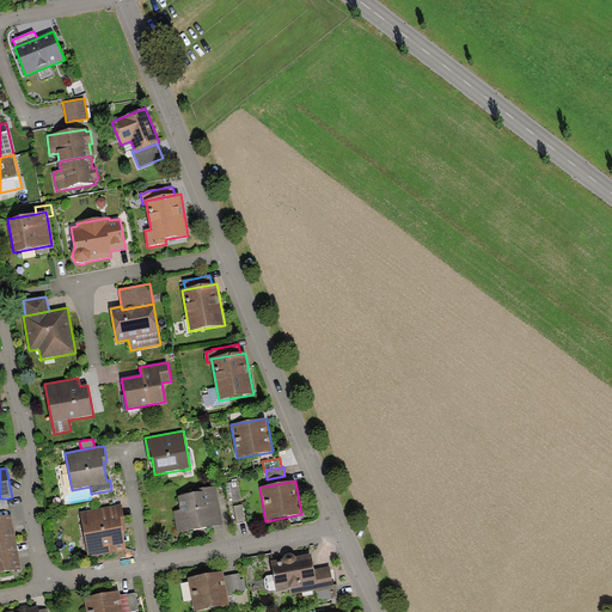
[(238,482),(230,483),(233,503),(242,501),(238,482)]
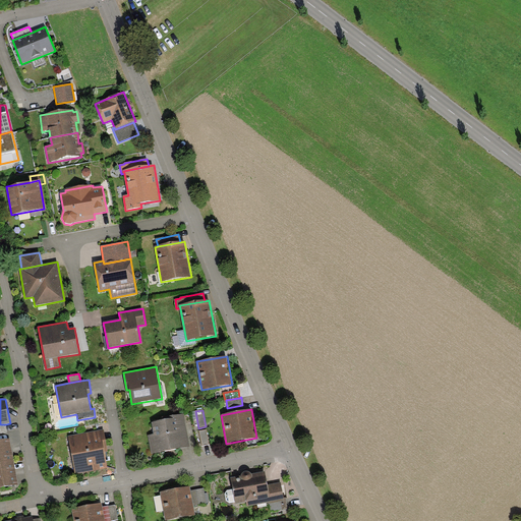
[(154,433),(148,436),(152,454),(190,447),(183,413),(165,417),(166,420),(152,423),(154,433)]
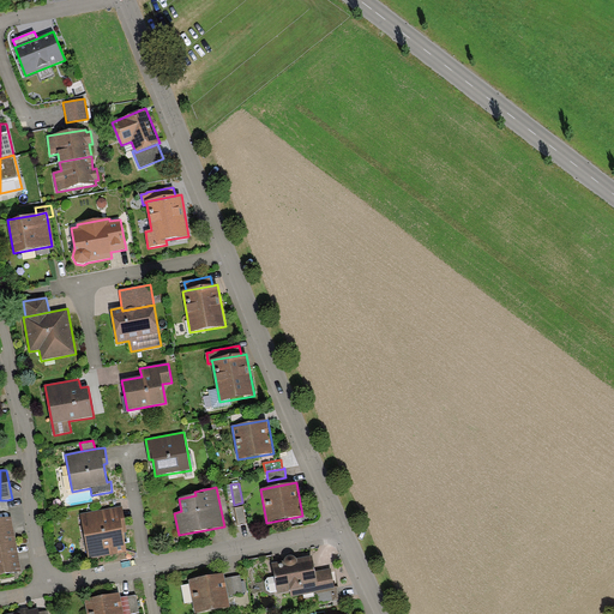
[(122,506),(80,515),(89,560),(127,553),(122,525),(126,524),(122,506)]
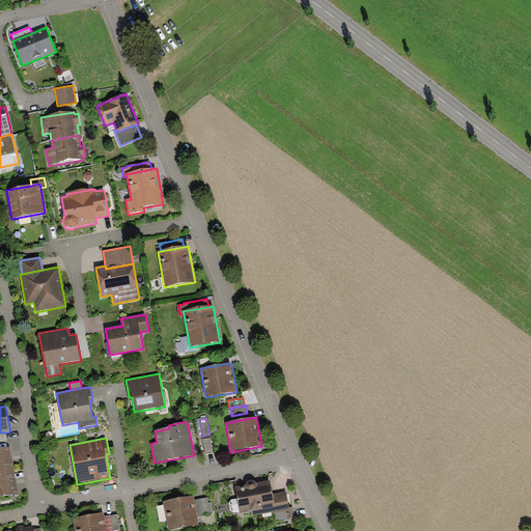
[(211,438),(203,440),(206,455),(214,453),(211,438)]
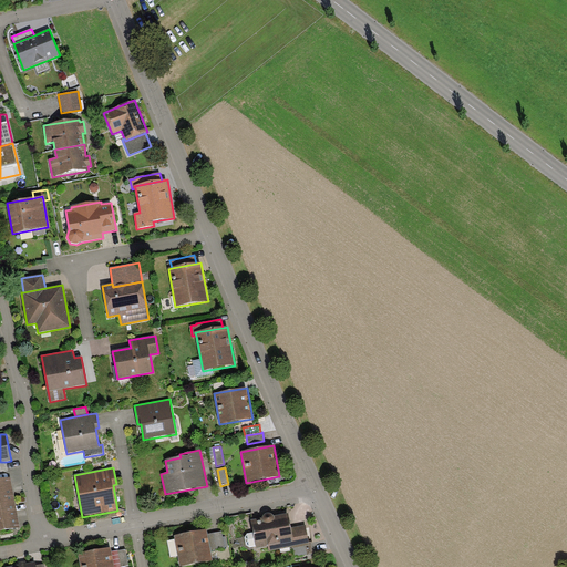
[(0,505),(16,503),(10,477),(0,478),(0,505)]
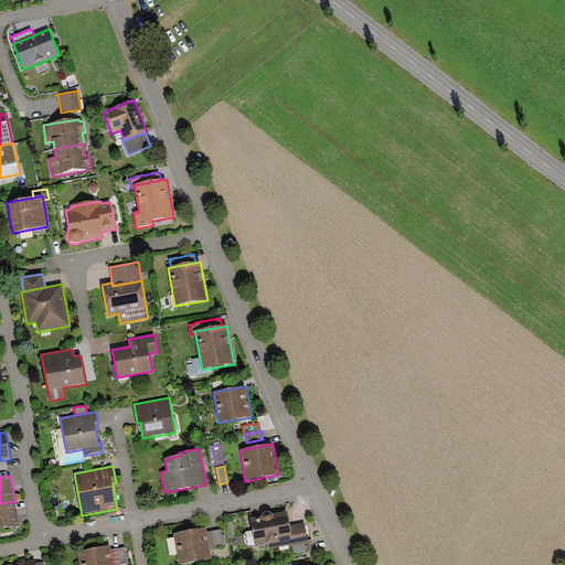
[(16,501),(0,503),(0,530),(20,525),(16,501)]
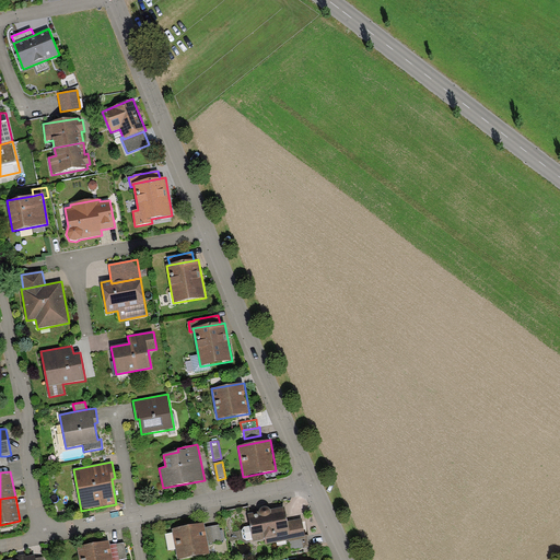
[(259,512),(248,514),(254,543),(265,540),(266,545),(288,540),(291,539),(288,522),(284,506),(270,510),(269,509),(268,508),(267,508),(266,508),(264,508),(263,509),(260,510),(260,511),(259,511),(259,512)]
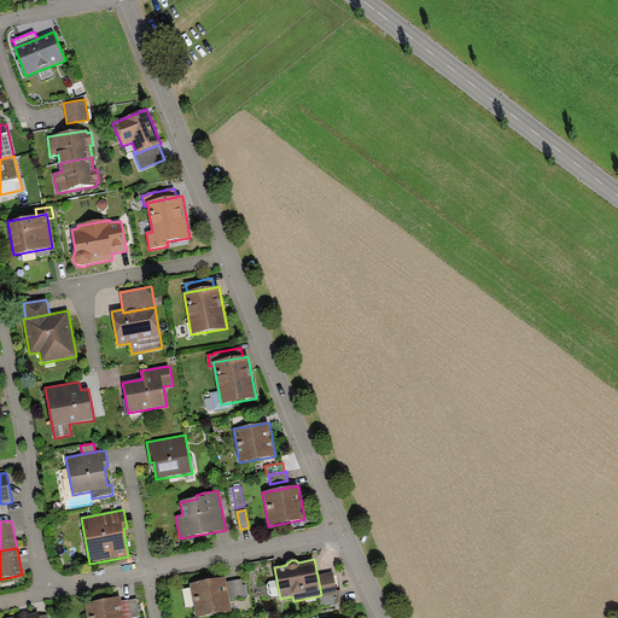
[(333,572),(318,576),(321,595),(318,596),(318,598),(338,594),(333,572)]
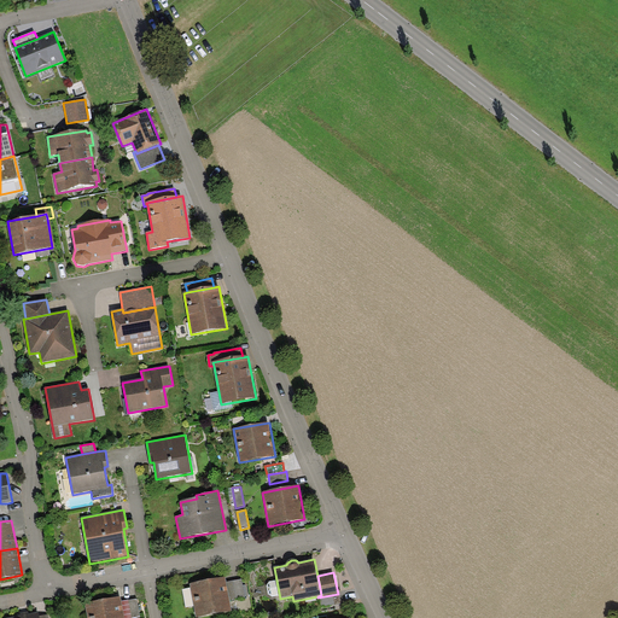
[(190,584),(196,617),(232,611),(229,600),(226,582),(226,578),(190,584)]
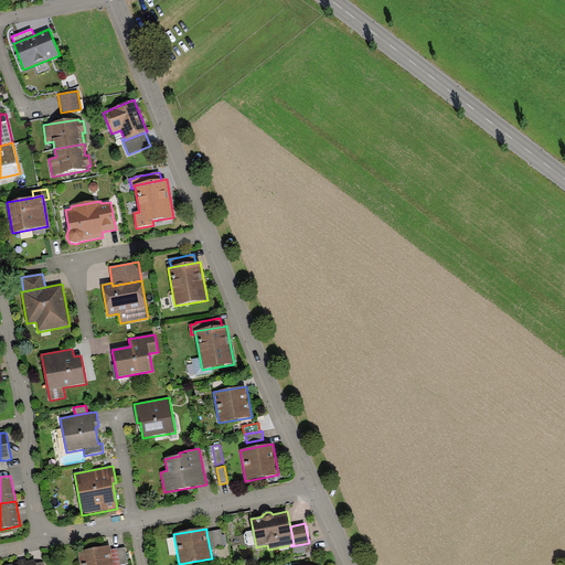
[(221,530),(206,532),(210,548),(224,545),(221,530)]
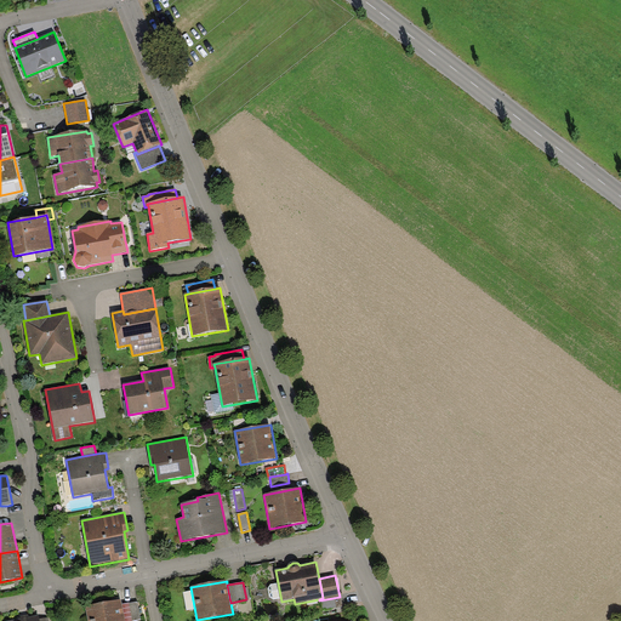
[(121,600),(86,607),(87,620),(130,620),(127,603),(121,604),(121,600)]
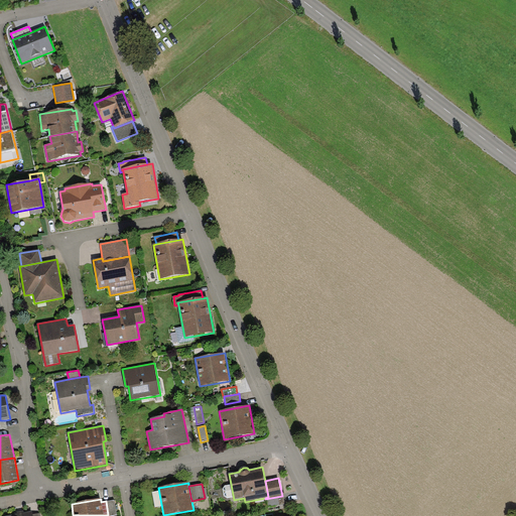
[(106,501),(108,515),(110,515),(117,515),(114,500),(106,501)]
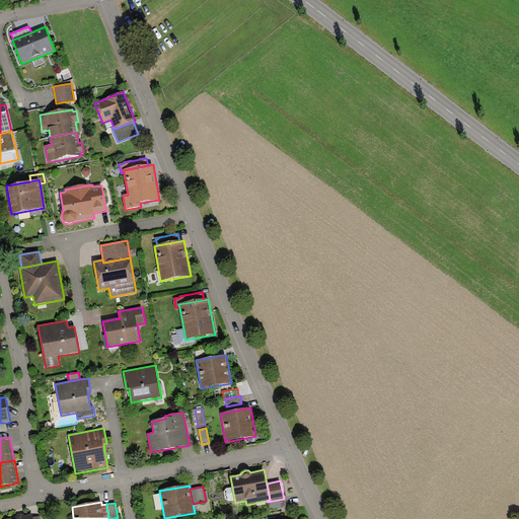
All buildings are outlined.
